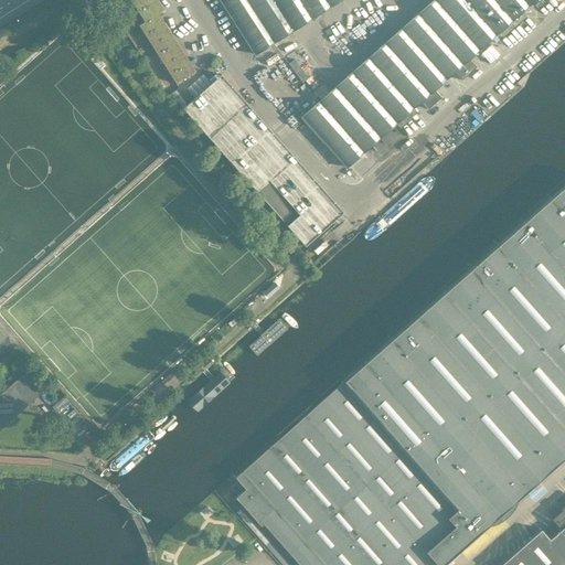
[(130,0),(132,2),(138,11),(145,22),(139,25),(145,34),(151,44),(158,54),(163,64),(170,73),(177,84),(195,72),(189,61),(183,51),(177,42),(171,32),(164,22),(159,13),(164,9),(158,0),(130,0)]
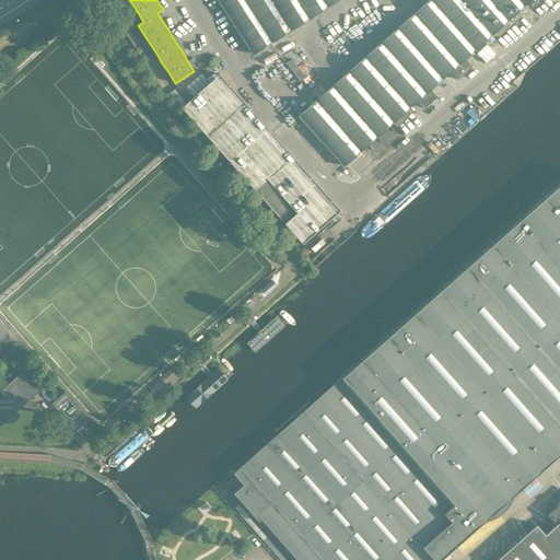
[(218,0),(244,41),(253,54),(259,49),(270,42),(336,0),(218,0)]
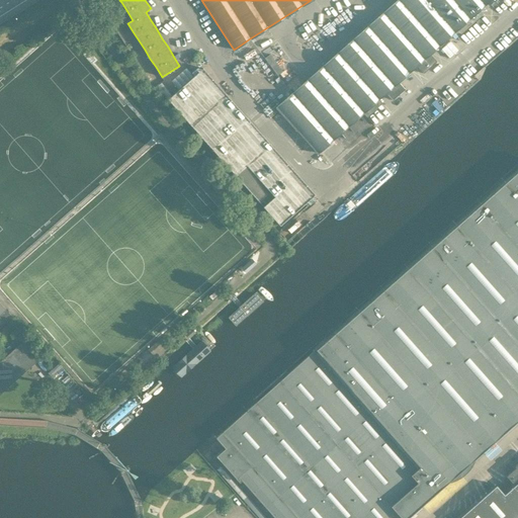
[(430,54),(464,22),(468,27),(486,11),(482,7),(490,0),(397,0),(276,107),(318,153),(363,112),(367,117),(390,97),(385,92),(389,90),(394,95),(403,87),(398,82),(416,66),(423,74),(437,62),(430,54)]
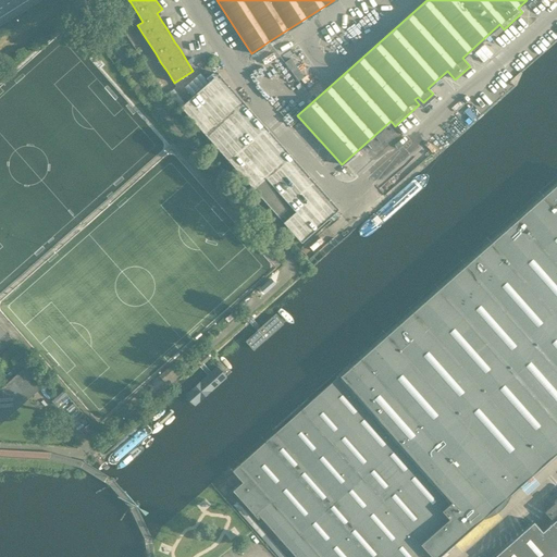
[(483,62),(494,53),(486,45),(477,53),(483,62)]
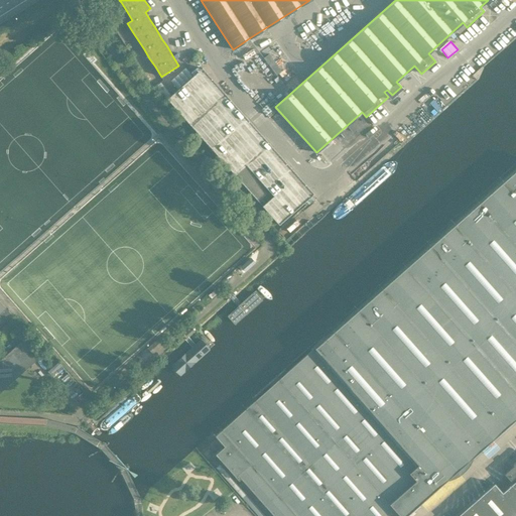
[(276,76),(281,72),(269,54),(263,58),(276,76)]
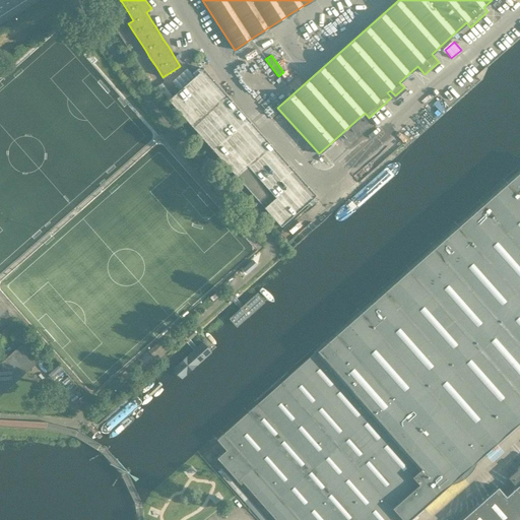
[(281,225),(317,194),(202,64),(192,72),(188,67),(173,80),(181,88),(170,99),(254,193),(259,198),(263,194),(267,198),(272,193),(275,196),(264,206),(281,225)]
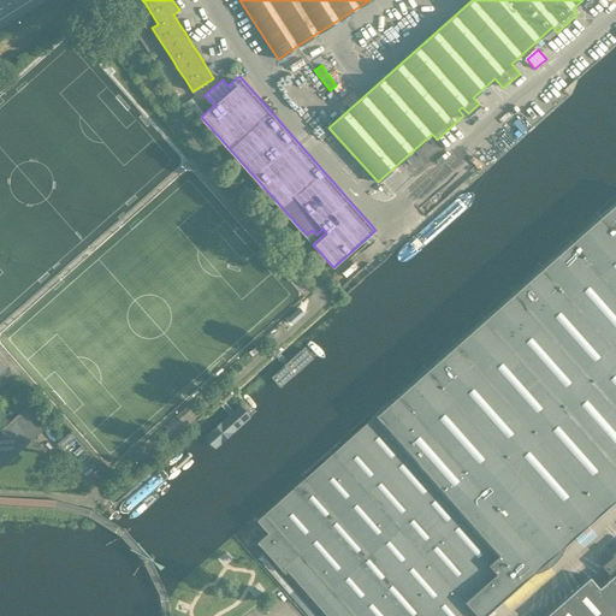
[(290,490),(256,520),(262,526),(267,532),(261,538),(256,542),(270,556),(282,570),(285,568),(300,585),(327,615),(483,615),(533,572),(534,572),(537,570),(538,570),(540,569),(542,569),(543,568),(545,567),(546,567),(548,566),(549,566),(549,564),(555,560),(556,560),(556,558),(557,556),(558,555),(558,554),(560,554),(560,552),(561,551),(561,550),(562,550),(562,549),(562,548),(563,546),(563,545),(575,535),(615,498),(615,202),(342,444),(339,440),(302,474),(304,478),(290,490)]
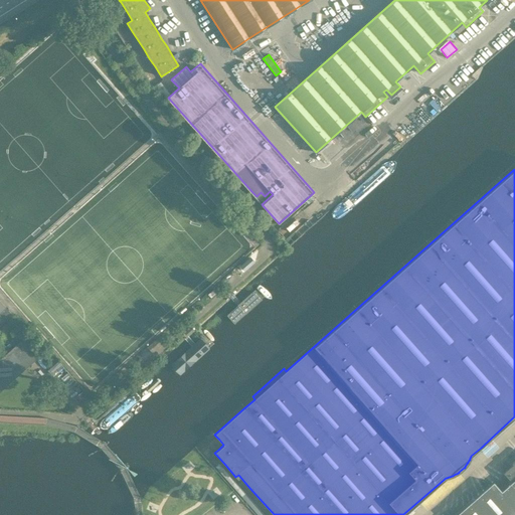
[(250,258),(240,266),(244,271),(254,263),(250,258)]
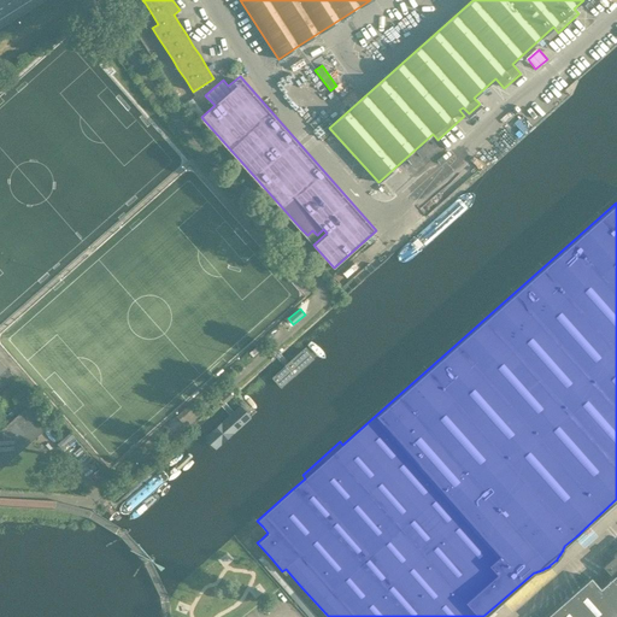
[(250,353),(252,357),(260,351),(257,346),(250,353)]
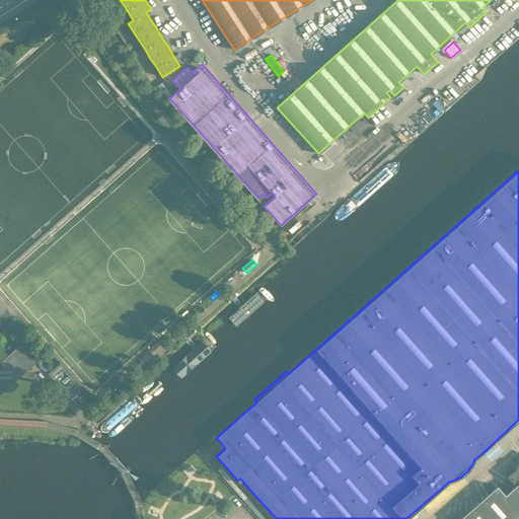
[(267,302),(257,292),(228,319),(237,328),(267,302)]
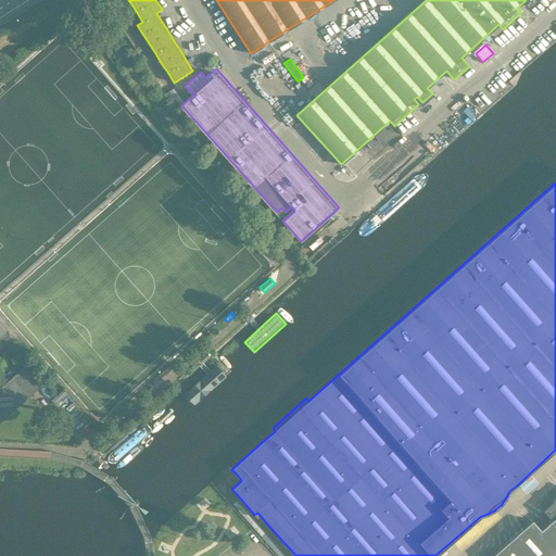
[(0,346),(11,338),(0,325),(0,346)]
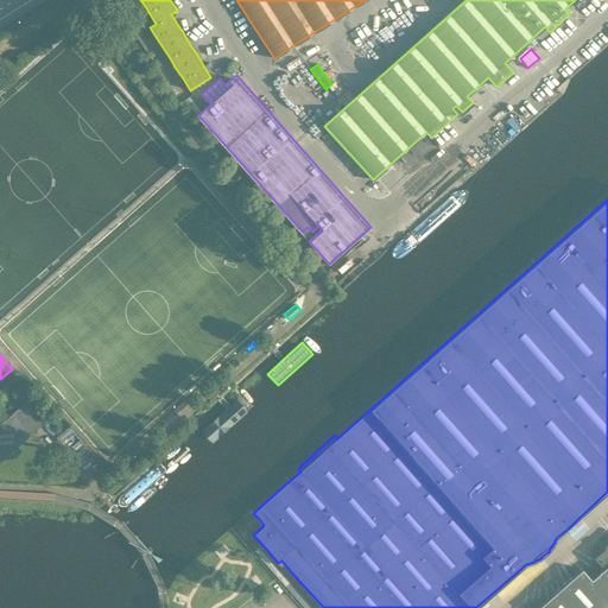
[(181,417),(194,405),(188,398),(173,410),(181,417)]
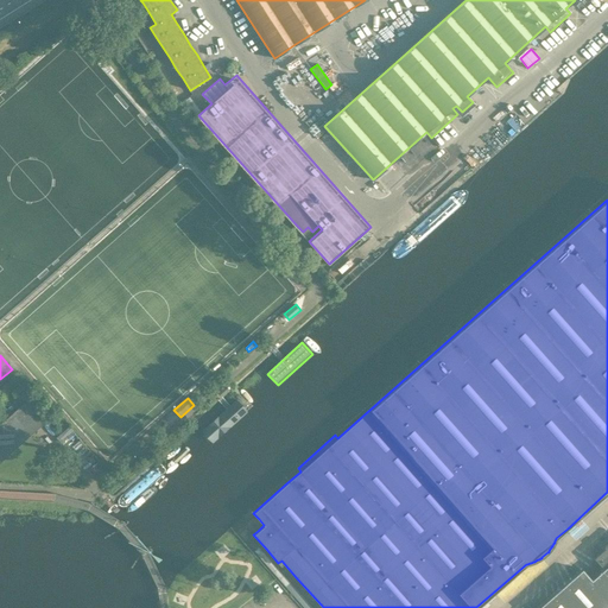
[(0,424),(0,456),(40,420),(25,403),(0,424)]
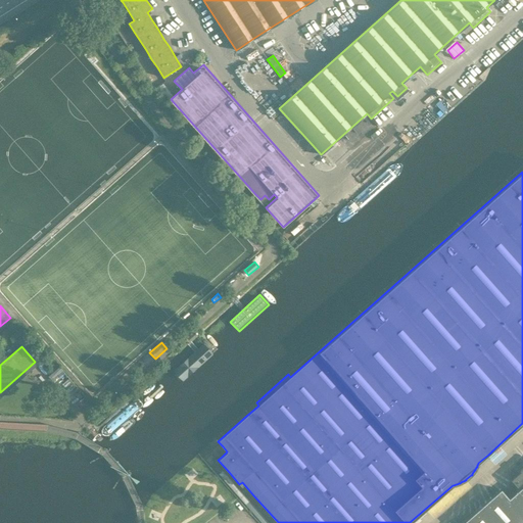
[(522,522),(522,467),(520,470),(520,471),(511,479),(511,480),(519,489),(509,498),(501,489),(462,522),(522,522)]
